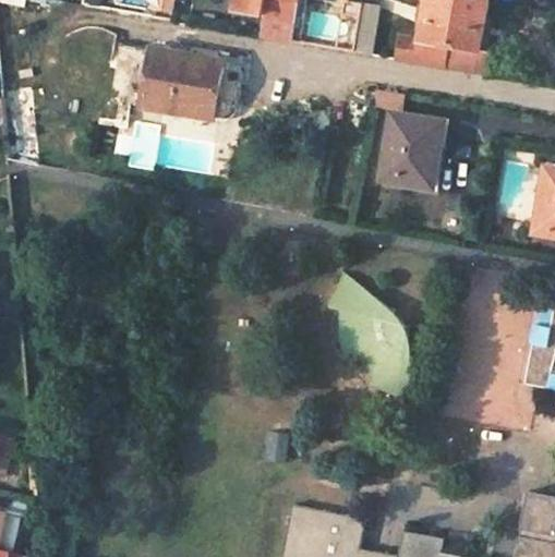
[(236,0),(234,7),(265,13),(267,0),(236,0)]
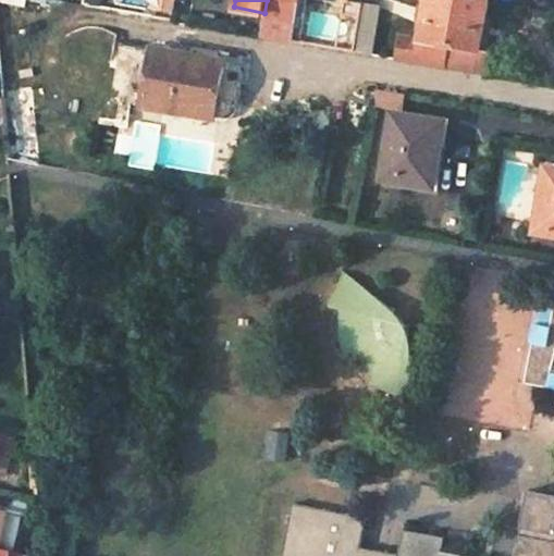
[(267,0),(265,13),(295,19),(297,0),(267,0)]
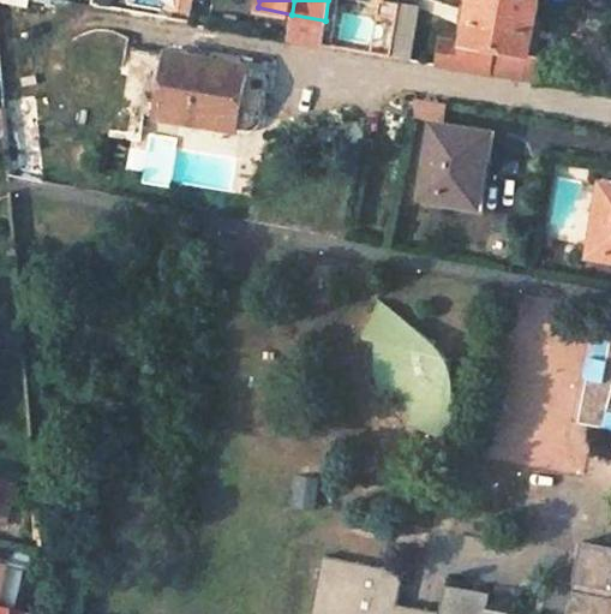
[(396,3),(384,0),(378,0),(371,42),(389,46),(396,3)]
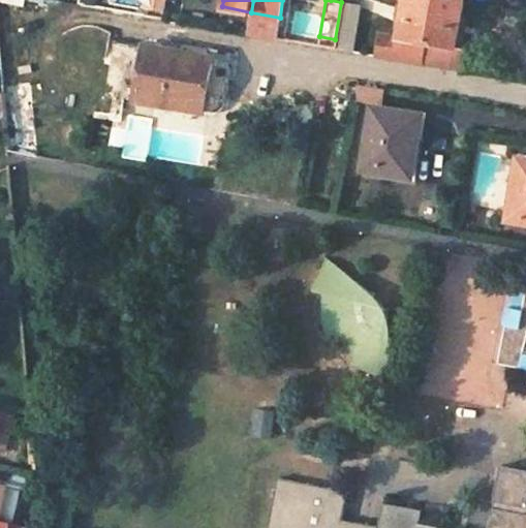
[(374,55),(422,64),(426,42),(433,0),(403,0),(397,38),(379,34),(374,55)]
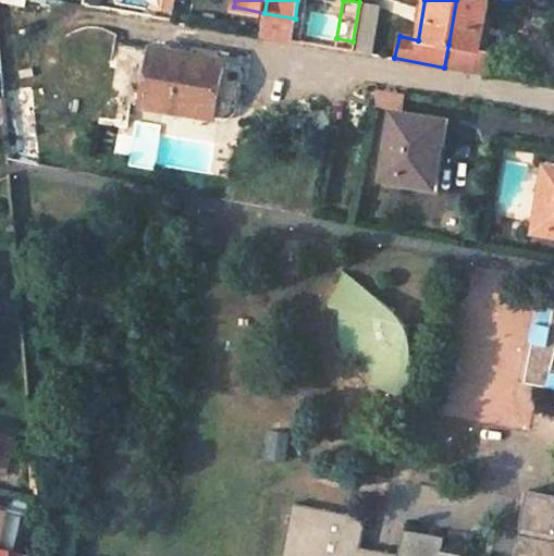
[(456,0),(448,45),(444,68),(475,73),(478,49),(485,0),(456,0)]
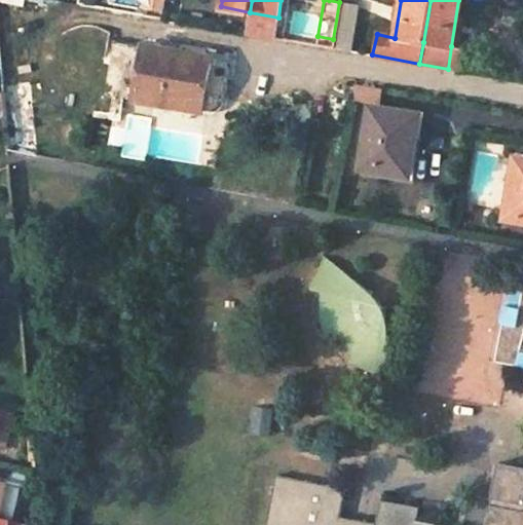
[(357,5),(339,2),(333,39),(350,42),(357,5)]
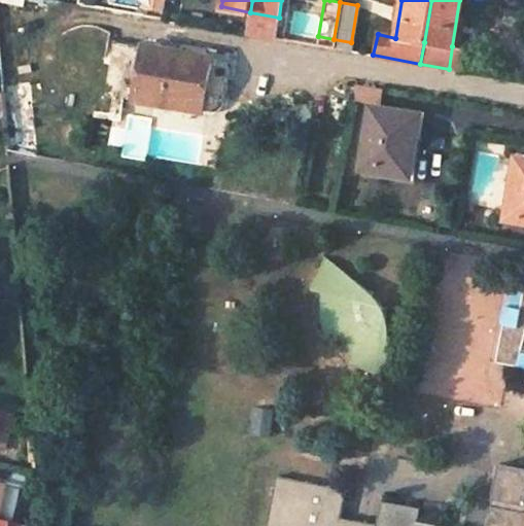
[(218,59),(141,44),(130,99),(211,113),(214,112),(217,111),(218,109),(221,104),(226,68),(218,59)]
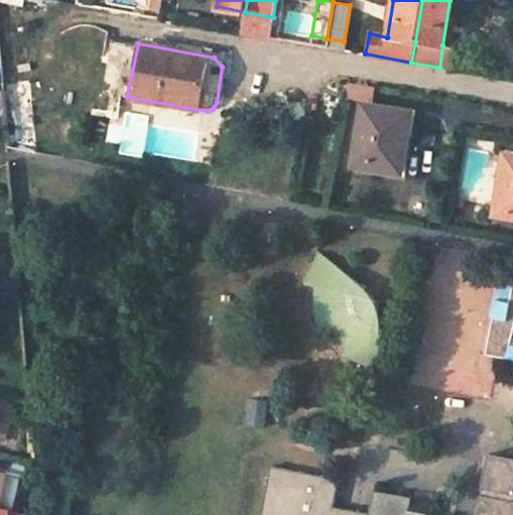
[(442,45),(439,68),(450,70),(454,48),(442,45)]
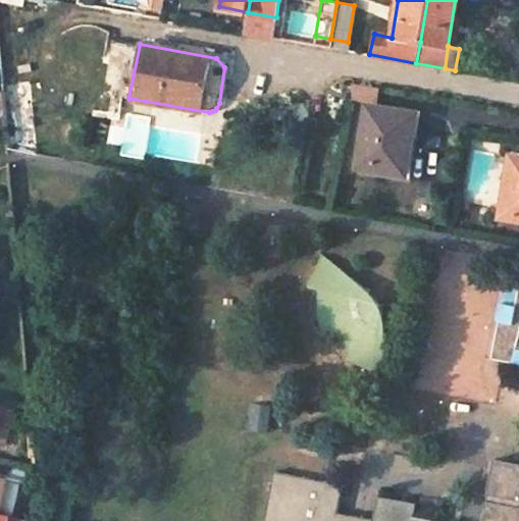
[(17,87),(0,89),(6,149),(22,148),(17,87)]
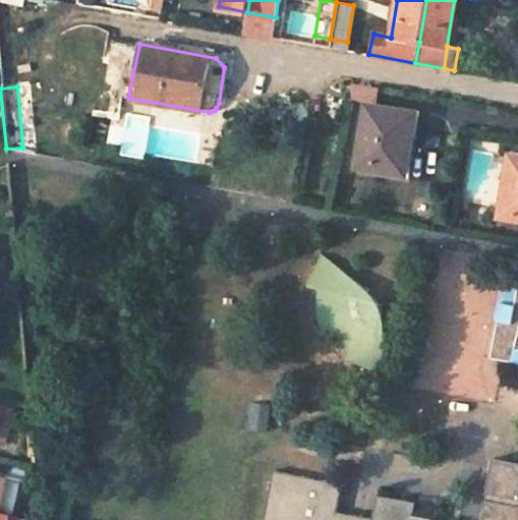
[(414,113),(366,104),(354,165),(400,174),(406,135),(410,136),(414,113)]
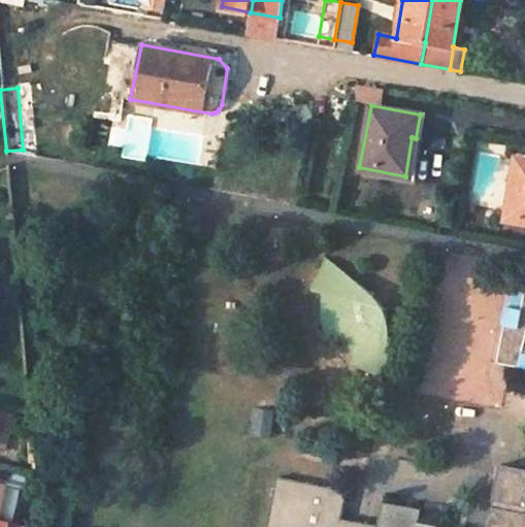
[(524,159),(516,158),(506,219),(524,221),(524,159)]
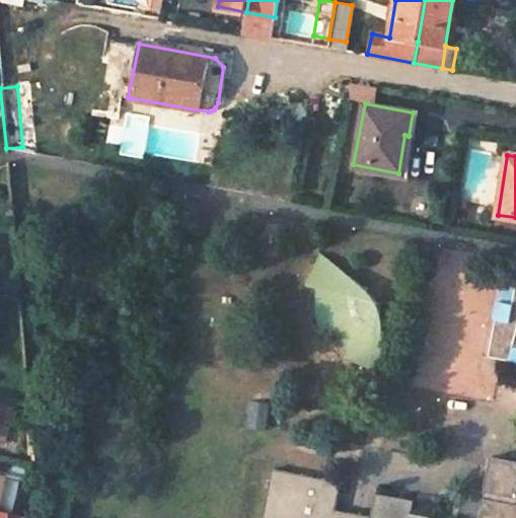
[(330,278),(337,268),(324,259),(319,265),(316,270),(312,278),(310,285),(320,288),(325,289),(330,278)]
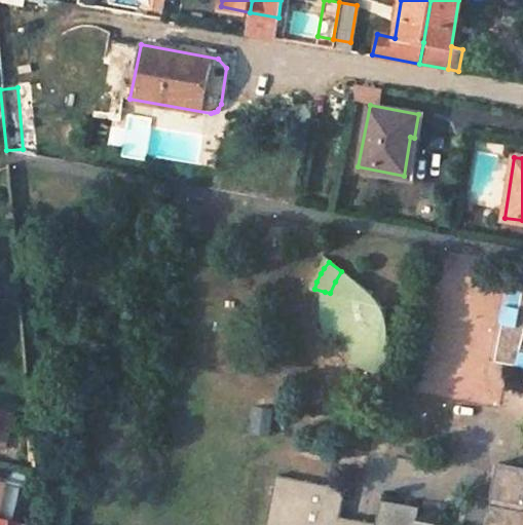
[(389,371),(387,327),(386,327),(385,320),(383,312),(380,305),(375,299),(371,295),(341,271),(335,282),(330,293),(325,292),(324,304),(324,315),(326,324),(329,333),(333,340),(338,337),(345,346),(355,353),(357,354),(358,355),(360,357),(361,358),(364,359),(367,360),(368,360),(370,361),(372,361),(370,369),(380,371),(389,371)]
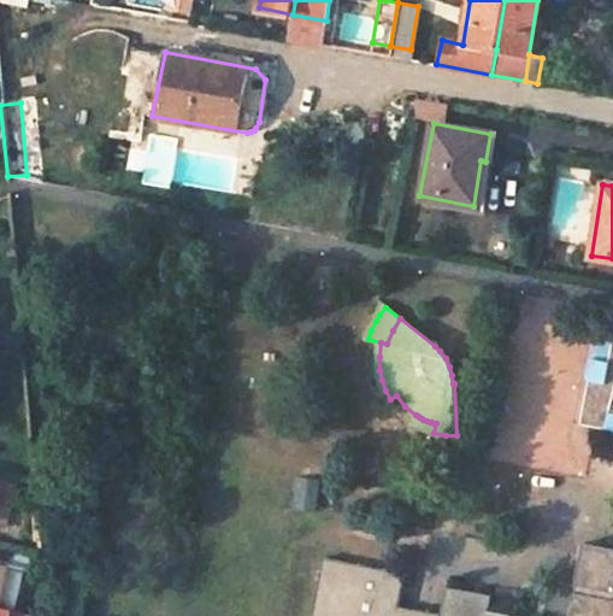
[(612,341),(599,339),(581,426),(612,432),(612,341)]
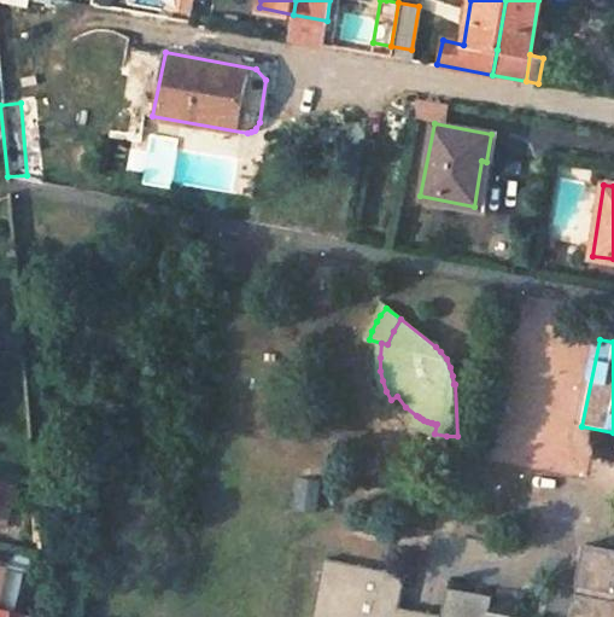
[(416,415),(409,425),(410,426),(419,431),(427,435),(433,436),(434,434),(437,424),(434,424),(432,423),(431,423),(427,421),(424,420),(422,419),(420,418),(419,417),(416,415)]
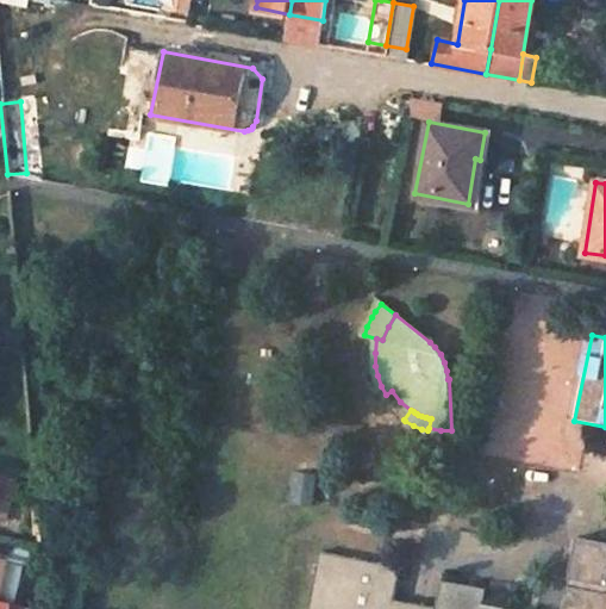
[(605,608),(605,541),(578,536),(562,608),(605,608)]
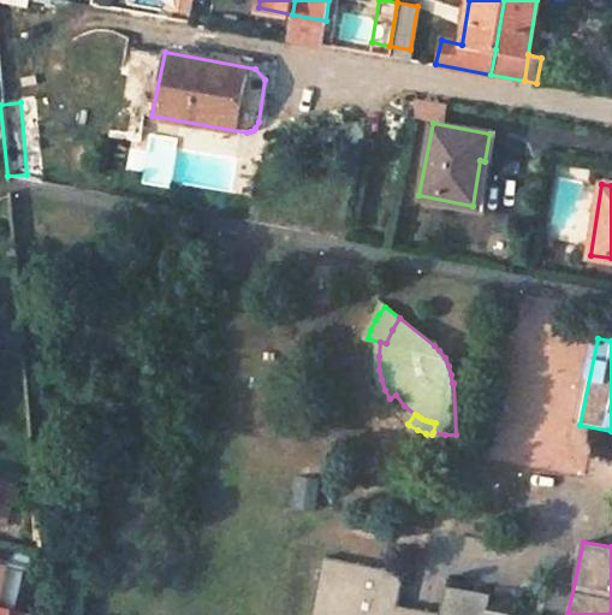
[(403,573),(325,556),(312,614),(515,614),(507,614),(511,598),(444,585),(439,611),(397,602),(403,573)]
